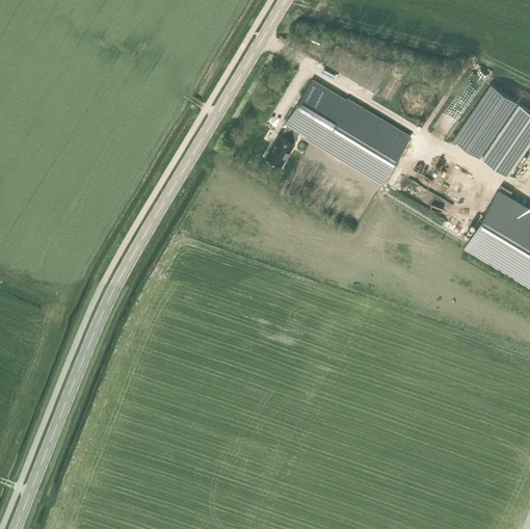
[(364,63),(335,46),(324,64),(374,95),(392,67),(368,59),(369,58),(366,58),(364,63)]
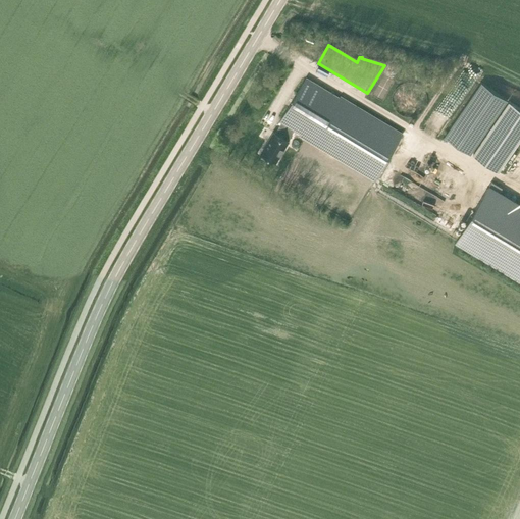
[(274,165),(287,144),(286,144),(292,133),(298,137),(291,148),(296,151),(303,140),(373,182),(400,138),(305,81),(278,124),(279,125),(273,136),(271,135),(259,156),(274,165)]
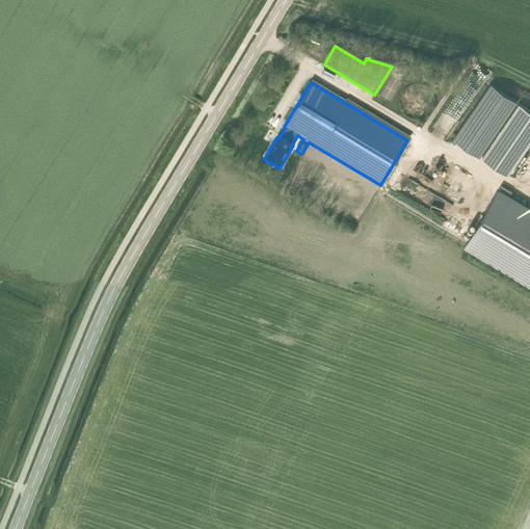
[(433,101),(432,98),(431,96),(430,94),(428,91),(426,89),(424,88),(422,87),(419,86),(417,86),(415,86),(412,86),(409,87),(407,88),(404,89),(403,91),(401,94),(400,96),(399,98),(398,101),(398,103),(398,105),(398,108),(399,110),(400,113),(401,115),(403,116),(405,118),(407,120),(409,121),(412,122),(415,122),(417,122),(420,122),(422,121),(424,120),(426,118),(428,116),(430,115),(431,112),(432,110),(433,108),(433,105),(433,103),(433,101)]
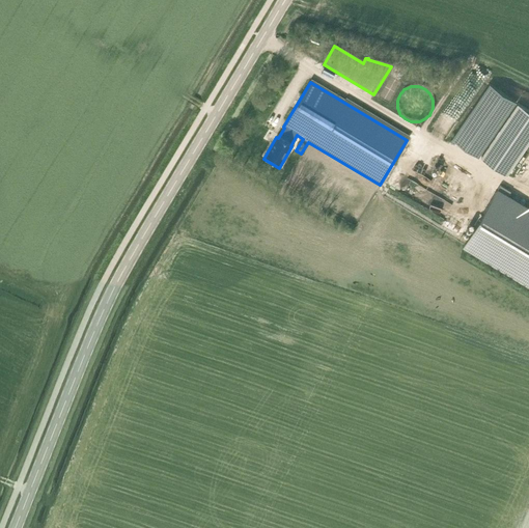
[(450,141),(477,160),(514,105),(489,86),(450,141)]
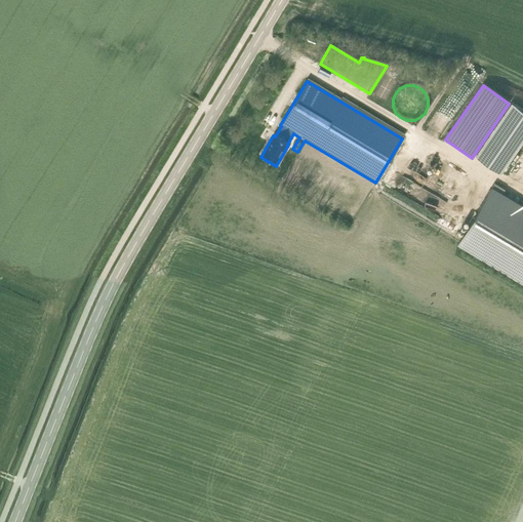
[(522,113),(511,105),(474,158),(499,175),(522,141),(522,113)]
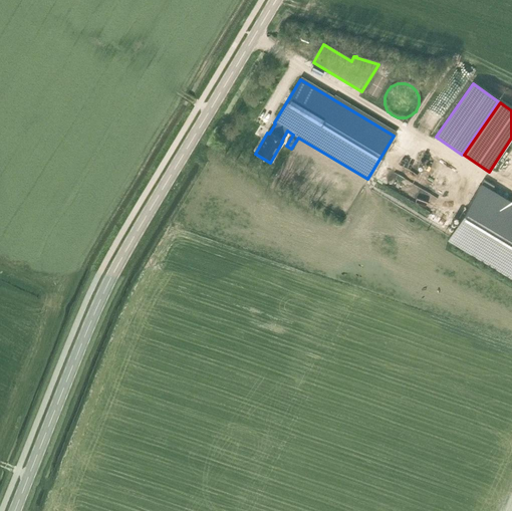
[(511,206),(479,187),(448,239),(511,278),(511,206)]
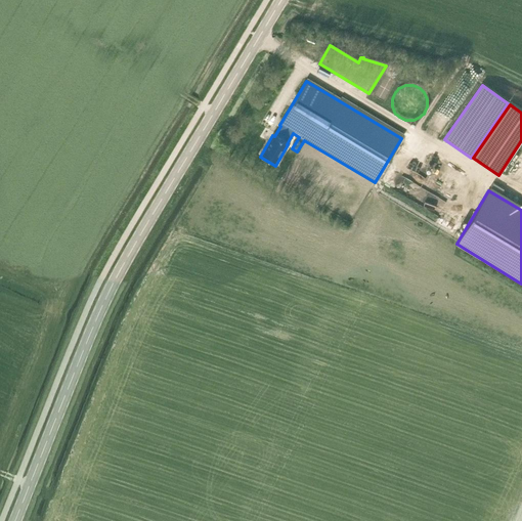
All buildings are outlined.
